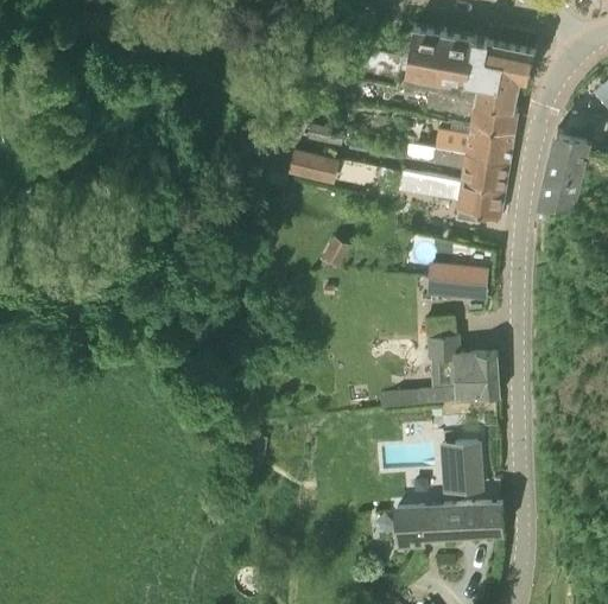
[(348,76),(348,77),(429,93),(429,91),(476,101),(488,39),(488,38),(475,36),(413,25),(409,56),(393,53),(369,49),(348,76)]
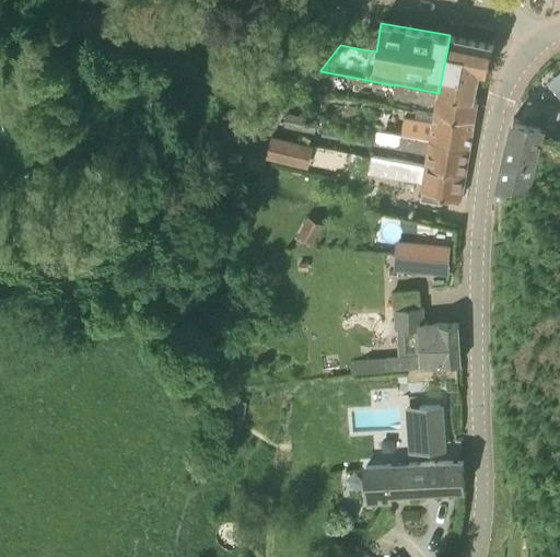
[(439,93),(473,100),(479,71),(488,72),(494,43),(450,36),(439,93)]
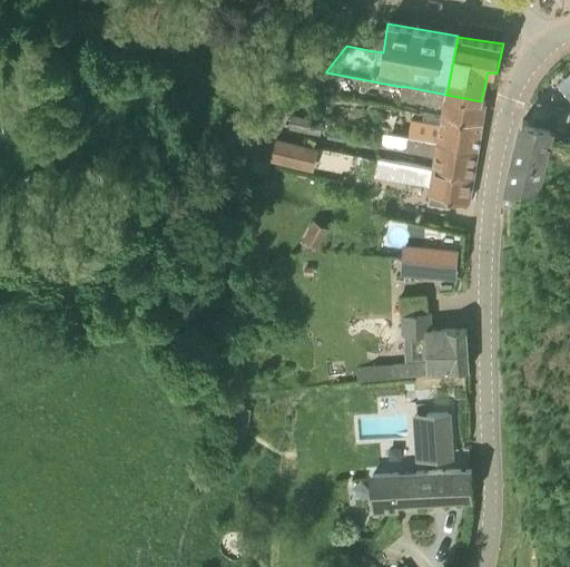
[(443,116),(482,125),(485,103),(481,101),(446,95),(402,86),(402,87),(400,100),(445,108),(443,116)]
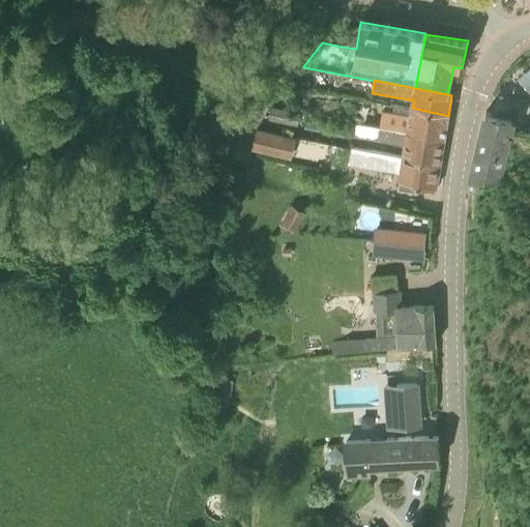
[(303,101),(294,100),(292,110),(301,112),(303,101)]
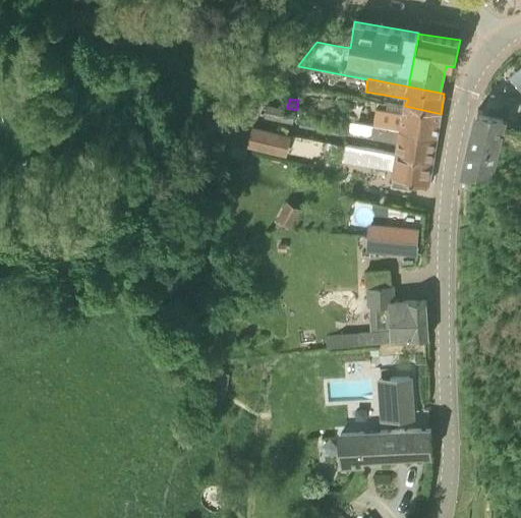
[(493,183),(508,120),(518,122),(520,106),(520,105),(498,99),(496,99),(494,99),(493,100),(490,100),(489,101),(488,102),(487,104),(487,105),(483,113),(477,112),(468,151),(464,174),(464,176),(493,183)]
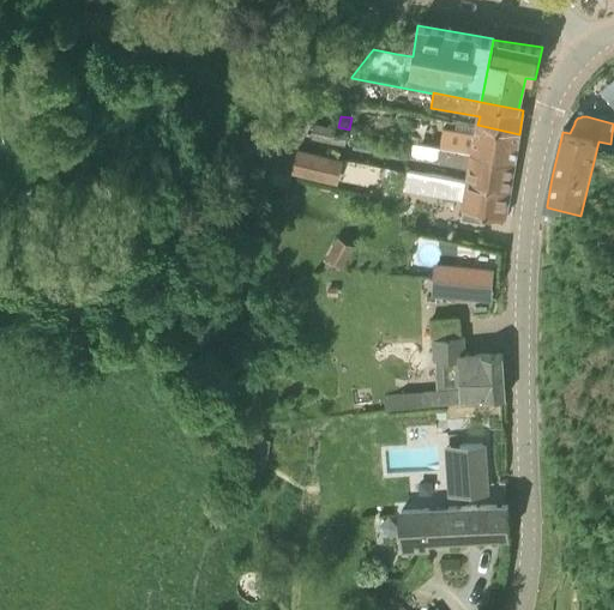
[(438,149),(515,165),(519,134),(477,125),(475,138),(440,132),(437,148),(438,149)]
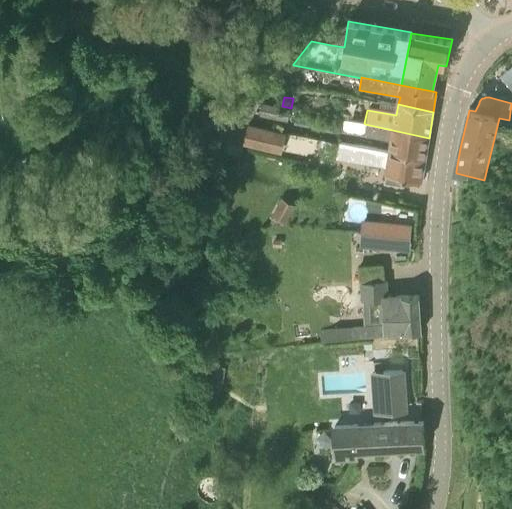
[(287,122),(289,111),(262,105),(259,116),(287,122)]
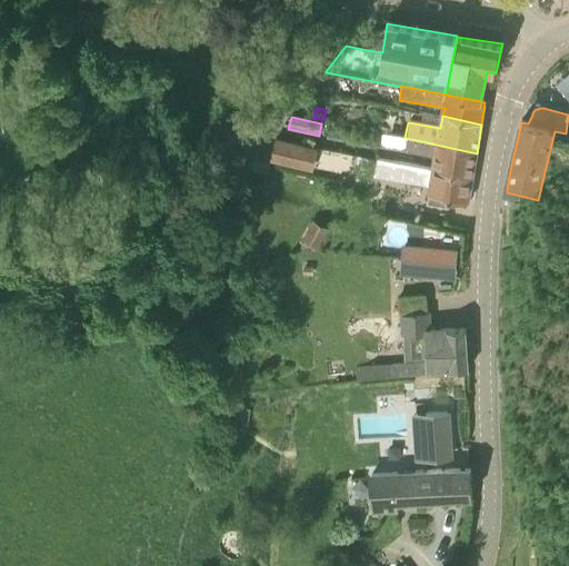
[(435,158),(432,170),(432,172),(472,180),(477,154),(406,138),(405,137),(380,133),(378,148),(435,158)]
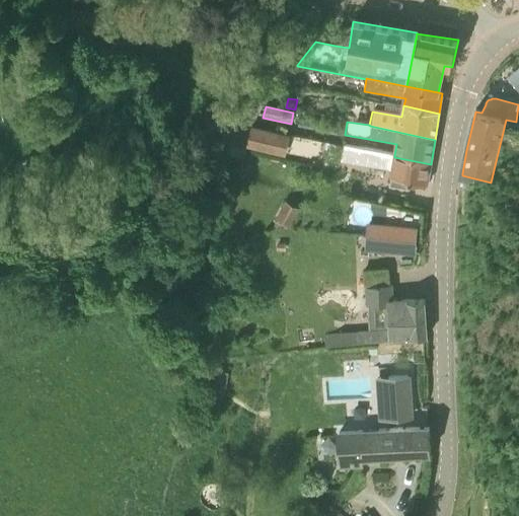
[(285,155),(290,137),(252,128),(248,146),(285,155)]
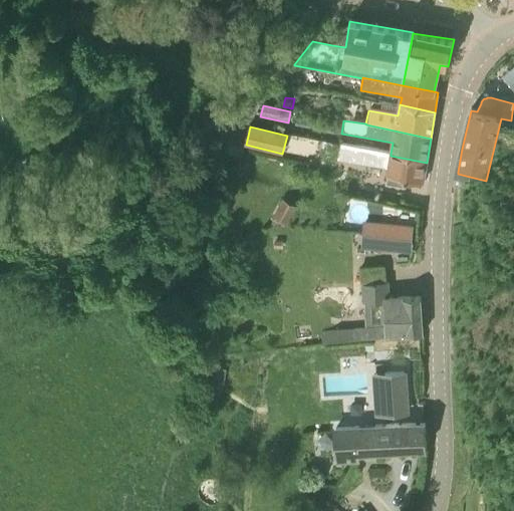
[(386,177),(423,184),(427,163),(391,156),(391,154),(340,145),(337,160),(351,163),(376,166),(388,168),(386,177)]
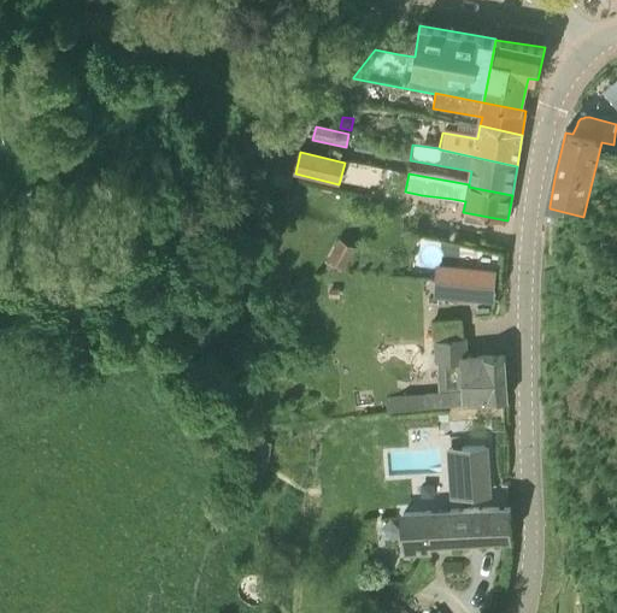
[(340,240),(327,263),(344,271),(356,248),(340,240)]
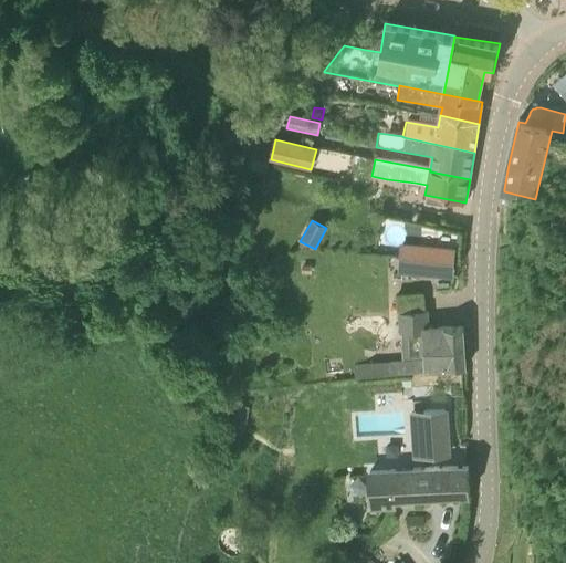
[(456,250),(427,248),(425,278),(453,280),(456,250)]
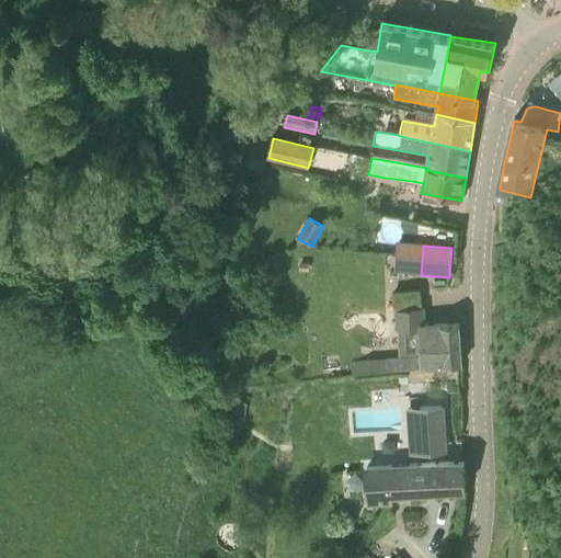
[(353,378),(416,371),(439,368),(461,367),(459,325),(423,327),(423,326),(424,326),(423,310),(421,310),(397,311),(398,330),(420,329),(421,356),(351,364),(353,378)]
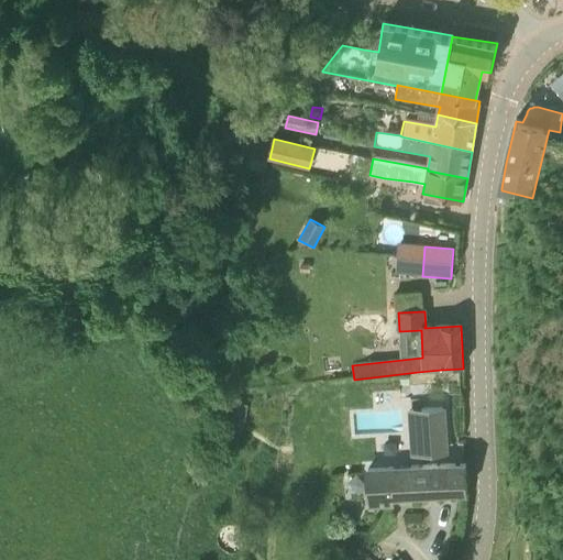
[(230,431),(246,431),(247,402),(230,402),(230,431)]
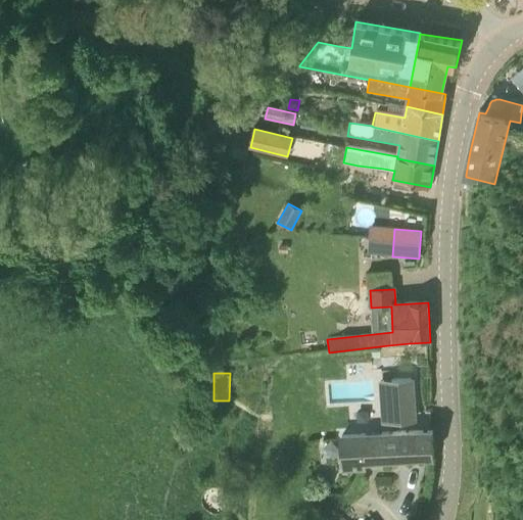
[(414,379),(378,382),(381,425),(417,423),(414,379)]
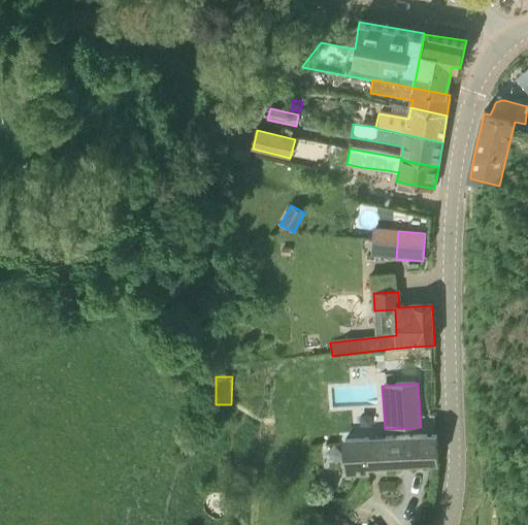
[(365,441),(344,441),(345,476),(368,474),(368,465),(438,462),(437,435),(365,439),(365,441)]
